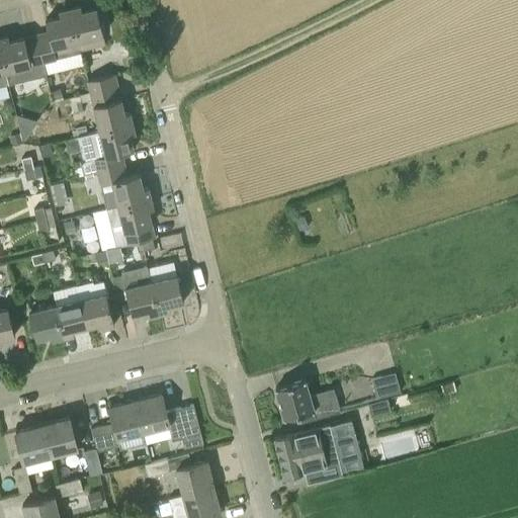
[(81,5),(70,8),(80,50),(105,44),(97,7),(82,10),(81,5)]
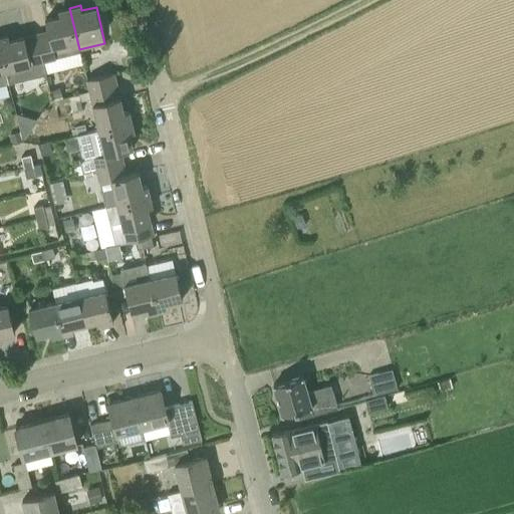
[(78,49),(79,49),(69,8),(58,11),(59,16),(45,19),(48,31),(36,34),(46,74),(53,72),(49,59),(79,52),(78,49)]
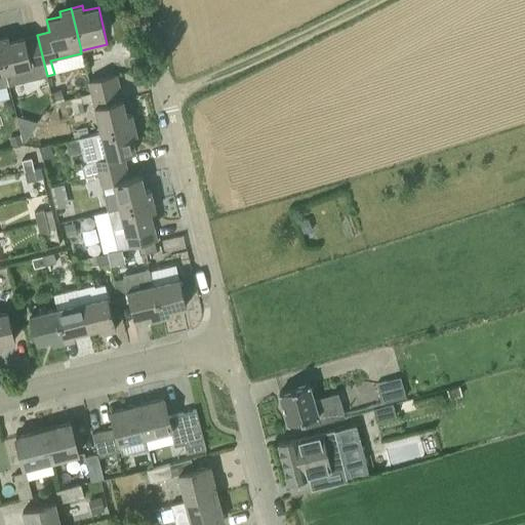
[(0,38),(0,48),(6,72),(36,65),(39,77),(47,76),(37,35),(10,41),(8,36),(0,38)]
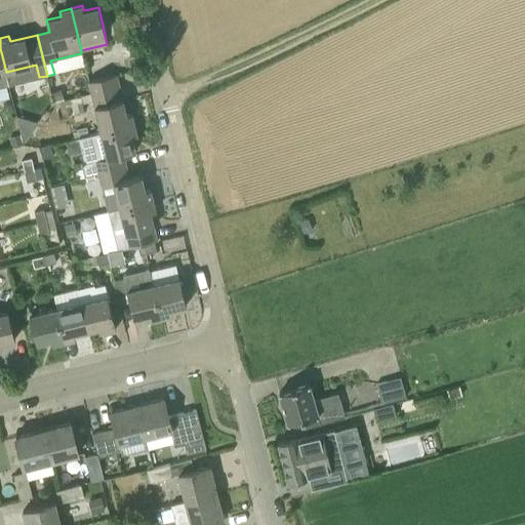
[(92,94),(120,87),(116,75),(88,81),(92,94)]
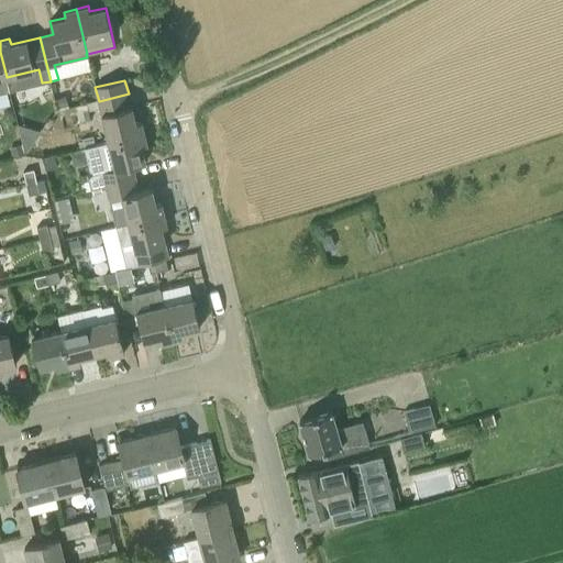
[(135,122),(129,94),(99,101),(100,109),(109,142),(144,133),(141,121),(135,122)]
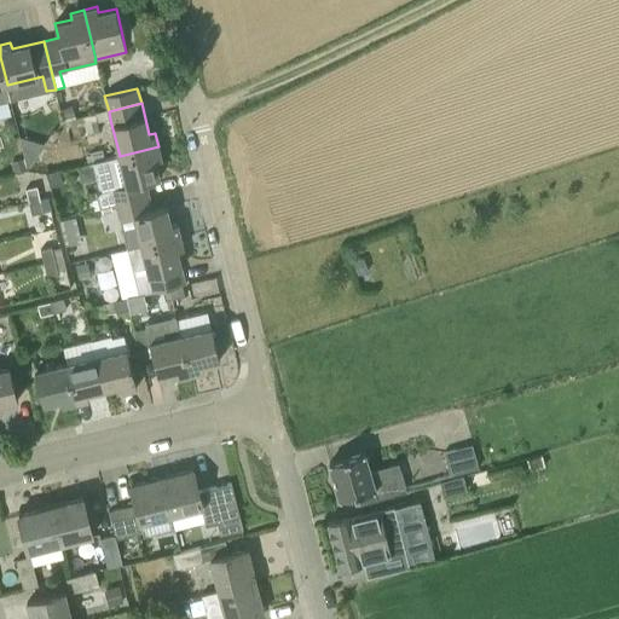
[(61,108),(64,122),(76,120),(73,104),(61,108)]
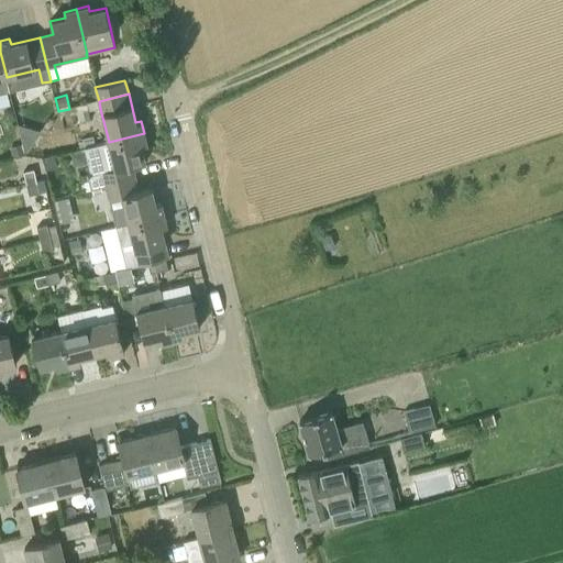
[(89,111),(100,109),(99,101),(76,107),(80,122),(91,119),(89,111)]
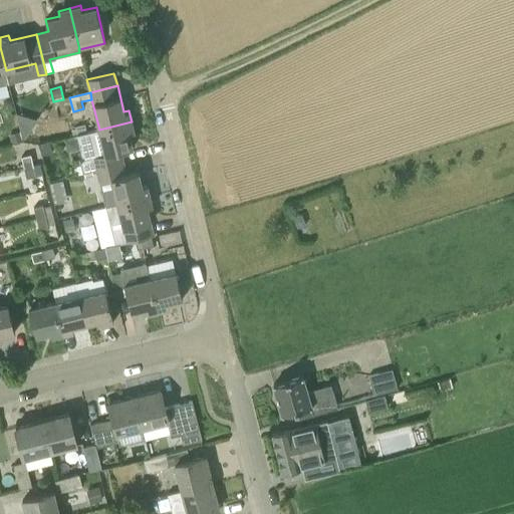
[(135,133),(132,121),(99,130),(75,135),(82,159),(78,160),(79,165),(73,166),(75,175),(96,170),(123,163),(120,152),(133,149),(129,134),(135,133)]
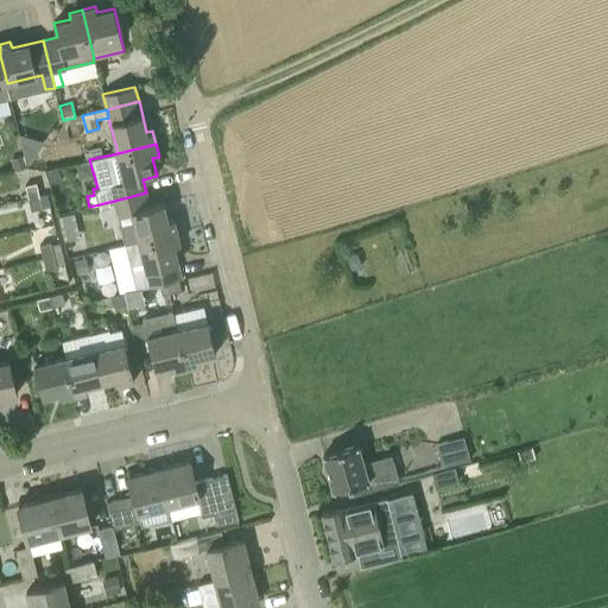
[(87,160),(106,156),(105,149),(99,150),(99,147),(89,150),(90,152),(84,153),(87,160)]
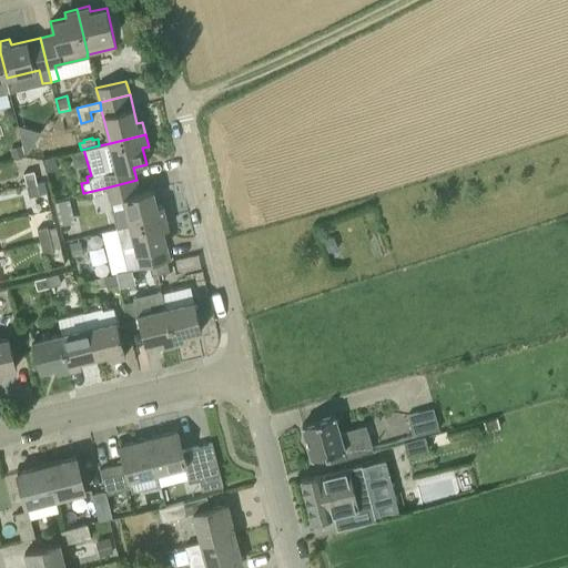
[(23,155),(22,148),(11,150),(13,159),(23,155)]
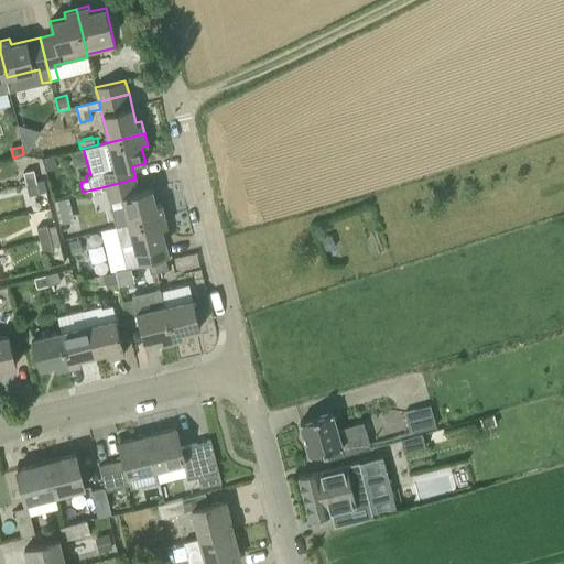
[(55,155),(44,159),(47,170),(57,167),(55,155)]
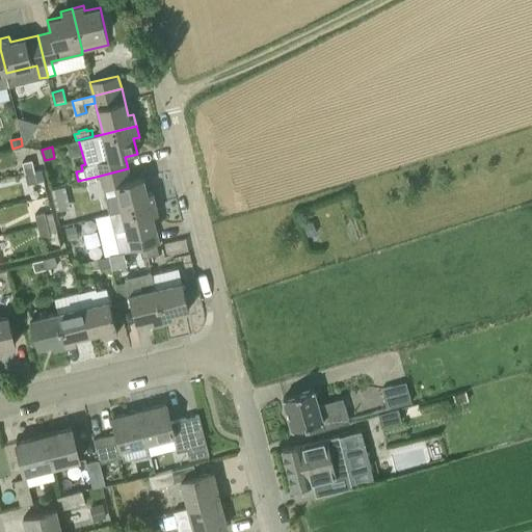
[(25,174),(40,169),(36,158),(22,162),(25,174)]
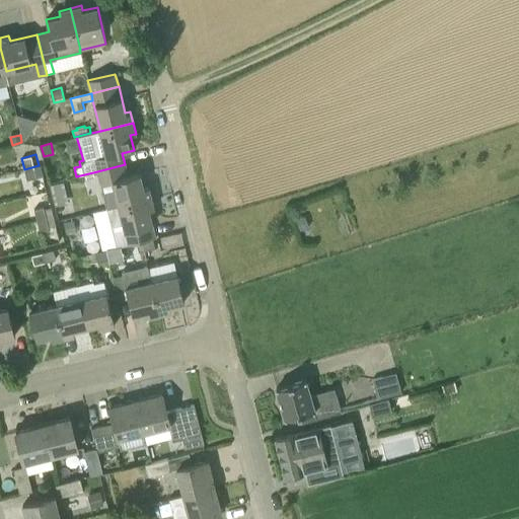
[(128,177),(125,164),(97,171),(100,184),(106,209),(151,198),(148,187),(143,189),(140,174),(128,177)]
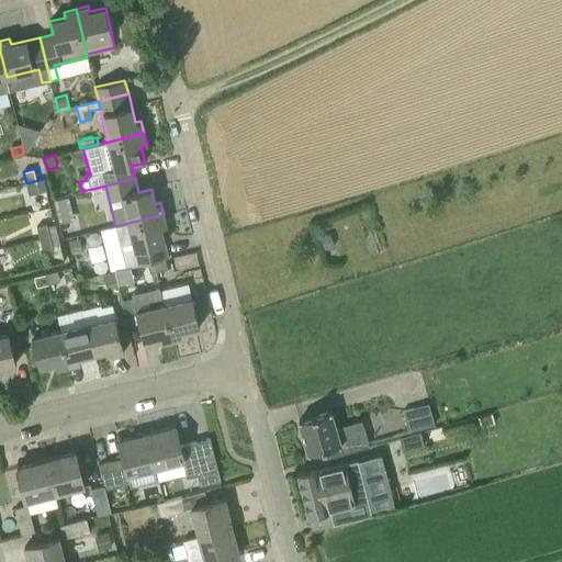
[(43,181),(42,179),(26,183),(29,194),(40,192),(47,191),(44,181),(43,181)]
